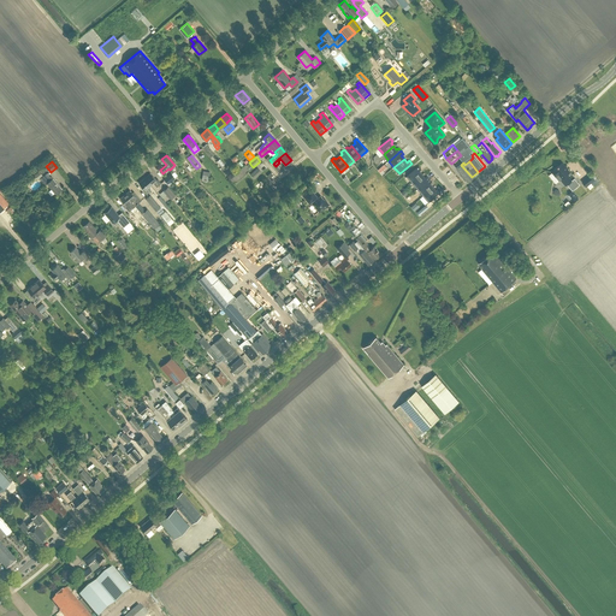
[(560,179),(566,185),(568,184),(572,189),(573,188),(575,188),(578,185),(578,184),(579,183),(575,178),(572,181),(567,175),(569,172),(562,163),(555,169),(556,170),(552,172),(556,176),(558,173),(562,177),(560,179)]
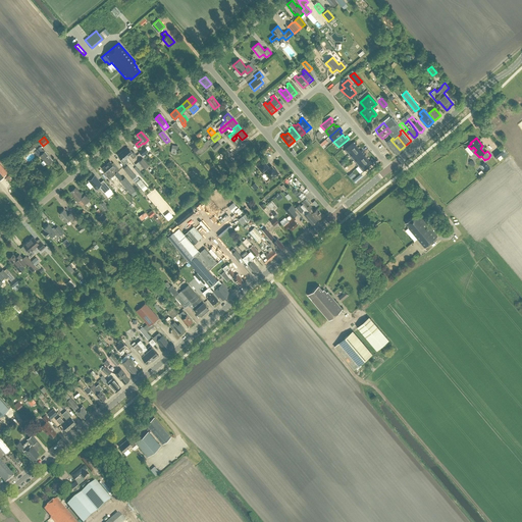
[(345,150),(350,155),(358,148),(356,145),(357,144),(355,141),(345,150)]
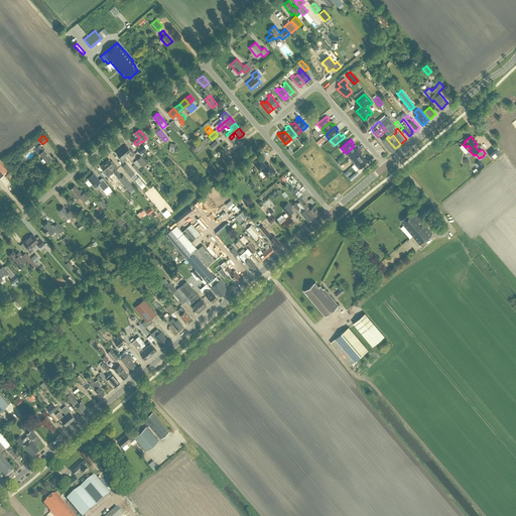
[(382,141),(380,143),(389,153),(395,148),(387,139),(383,143),(382,141)]
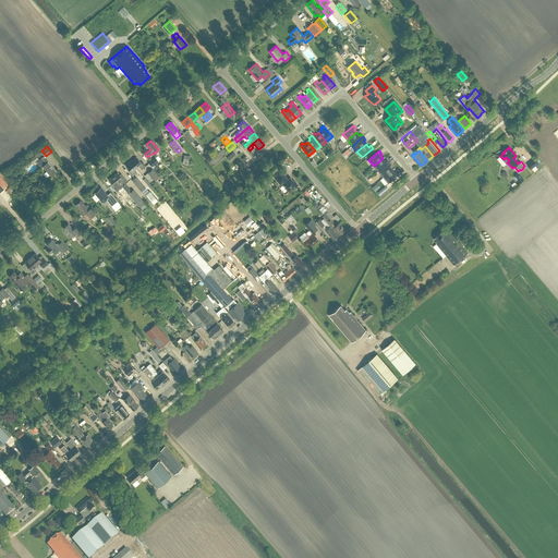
[(227,159),(230,164),(237,157),(233,153),(227,159)]
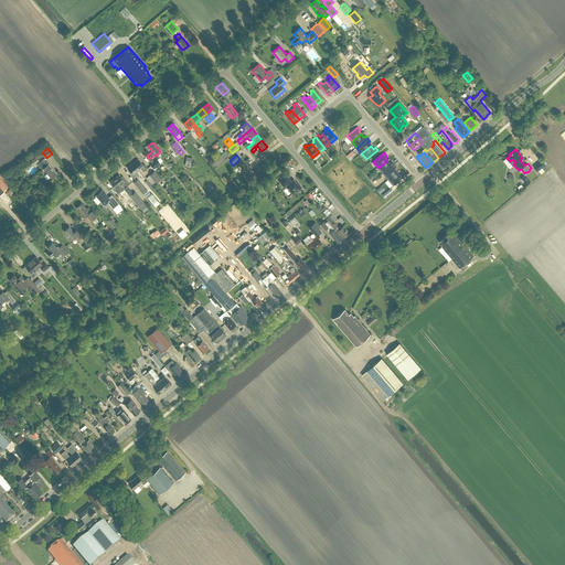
[(43,168),(51,178),(56,173),(48,163),(46,164),(43,159),(38,163),(42,169),(43,168)]
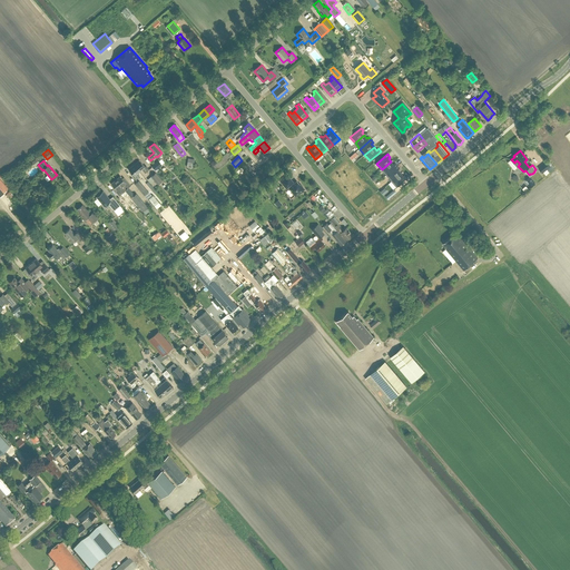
[(134,165),(139,172),(141,169),(145,173),(148,169),(146,166),(144,166),(139,160),(134,165)]
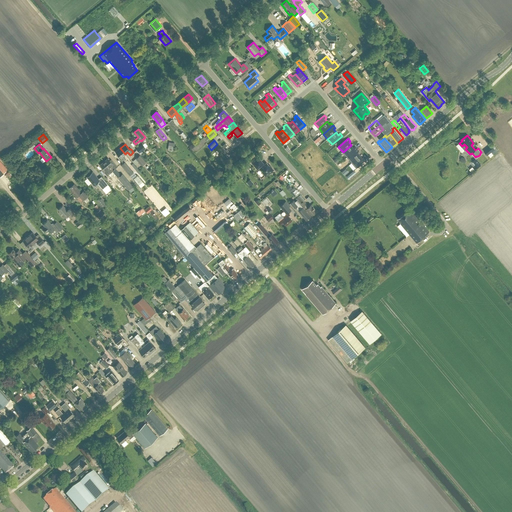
[(136,149),(139,153),(145,148),(142,144),(136,149)]
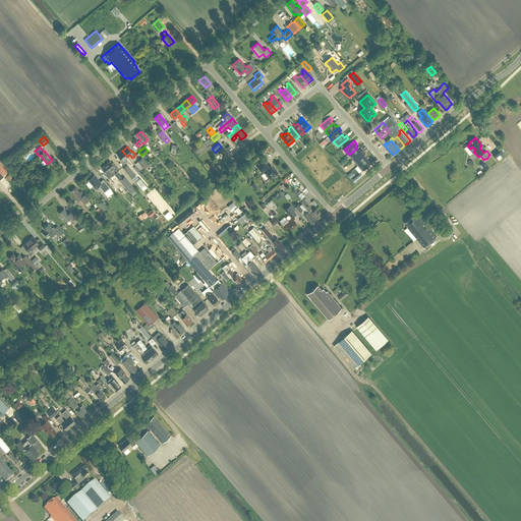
[(349,155),(353,160),(363,152),(361,149),(359,151),(357,148),(349,155)]
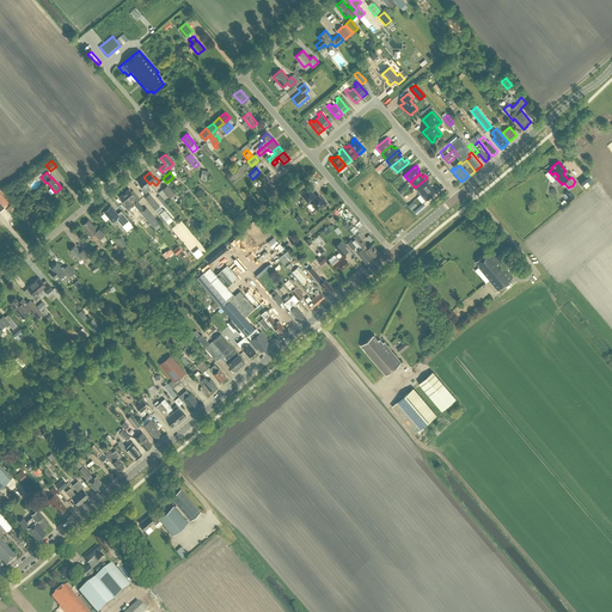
[(579,181),(582,185),(592,178),(587,173),(579,181)]
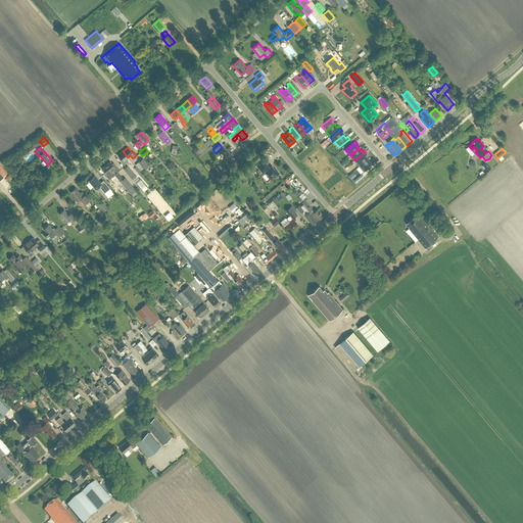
[(117,155),(123,161),(122,162),(124,164),(128,161),(126,159),(128,157),(123,151),(117,155)]
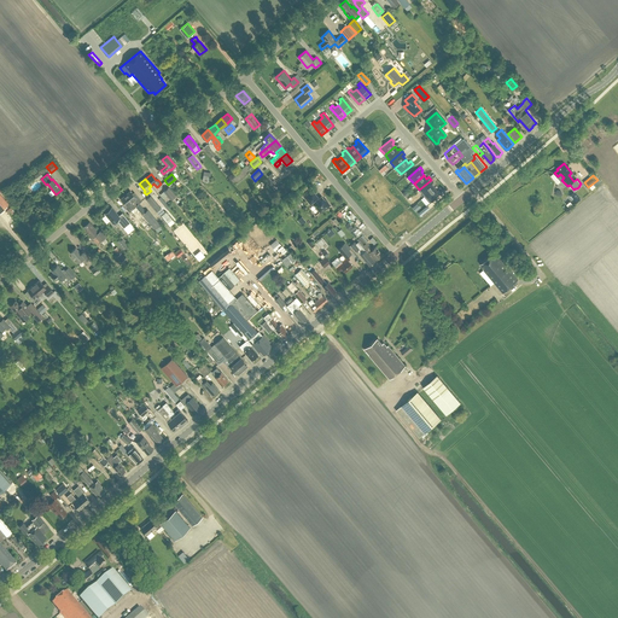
[(419,190),(425,197),(435,188),(432,185),(433,182),(431,180),(419,190)]
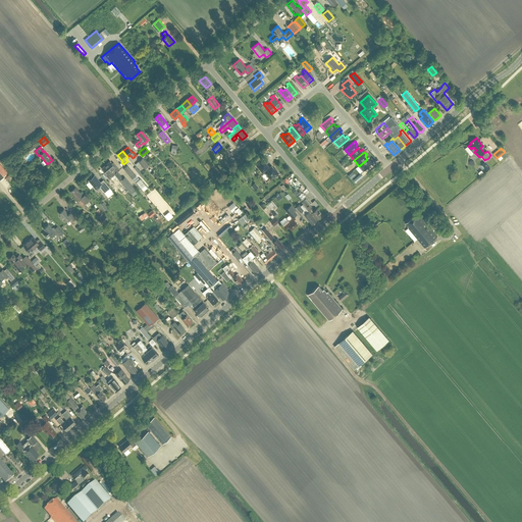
[(235,157),(238,161),(243,157),(240,153),(235,157)]
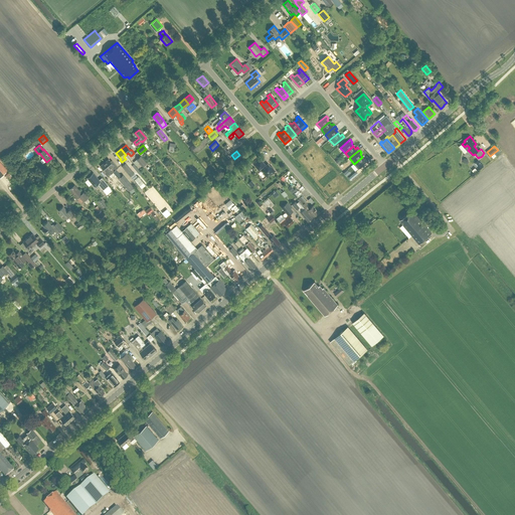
[(134,162),(136,164),(137,163),(138,164),(139,163),(143,166),(147,162),(141,156),(134,162)]
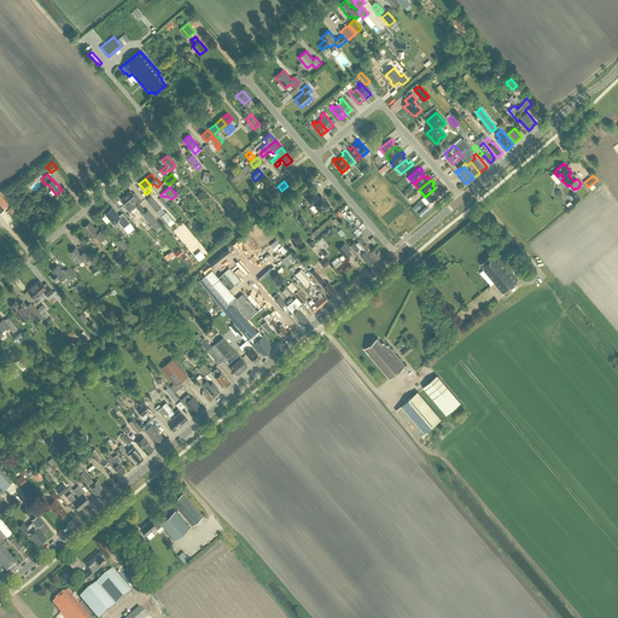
[(425,197),(430,203),(442,193),(439,190),(437,191),(435,188),(425,197)]
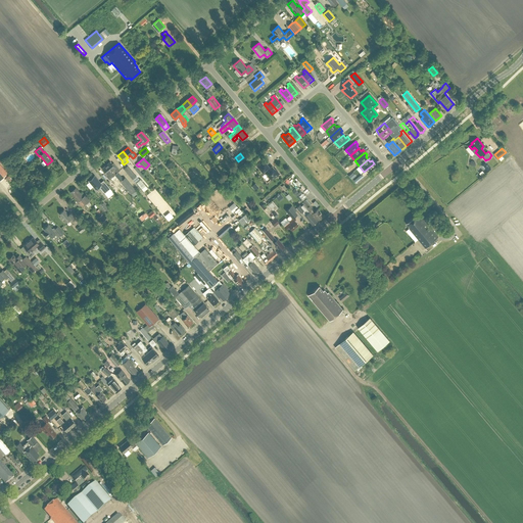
[(106,164),(111,171),(114,175),(121,181),(124,179),(117,172),(120,170),(113,162),(112,163),(110,161),(106,164)]
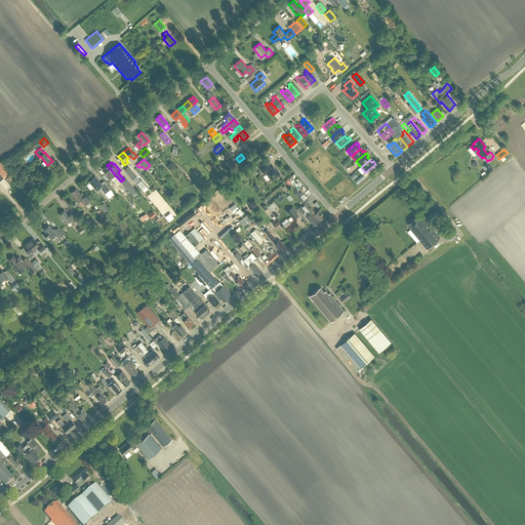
[(266,173),(272,180),(275,177),(276,177),(280,174),(277,169),(276,170),(273,166),(270,169),(269,167),(270,167),(265,162),(258,167),(265,174),(266,173)]
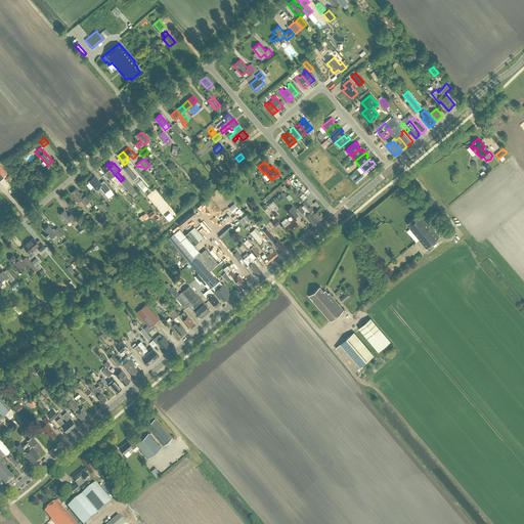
[(106,176),(110,179),(115,175),(114,174),(112,171),(106,165),(102,169),(107,175),(106,176)]
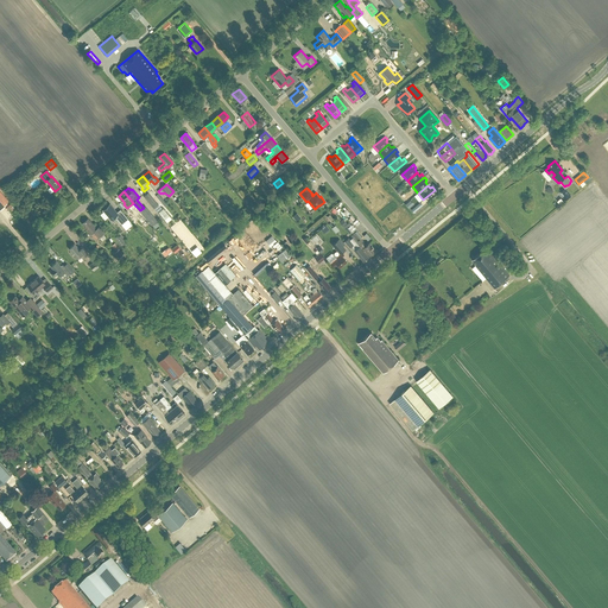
[(143,196),(157,213),(162,209),(147,191),(143,196)]
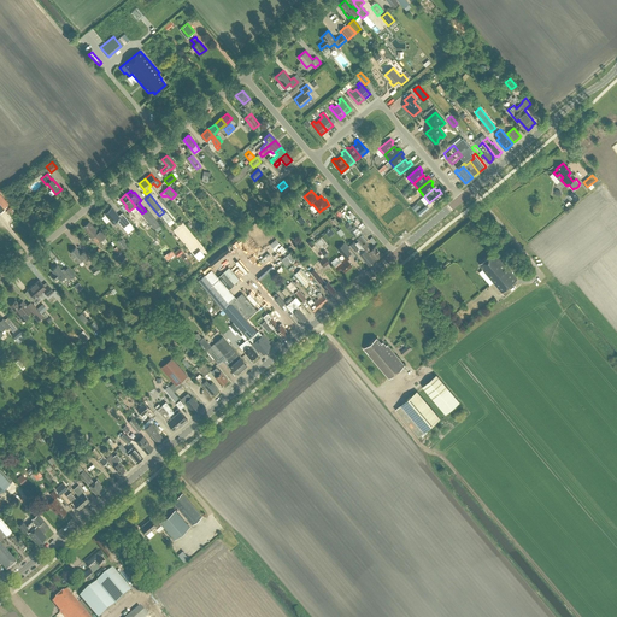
[(168,209),(169,207),(160,197),(158,198),(168,209)]
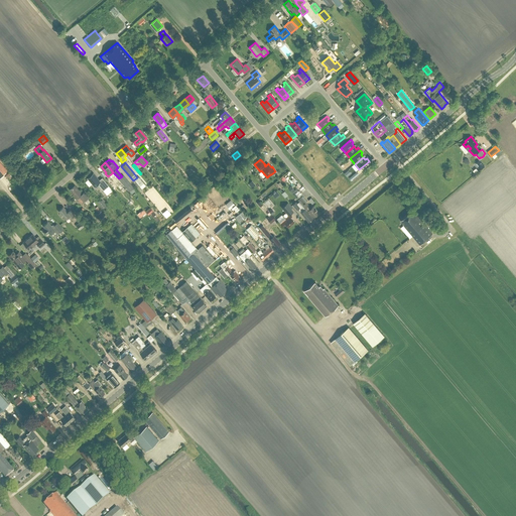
[(349,178),(352,181),(363,170),(361,168),(349,178)]
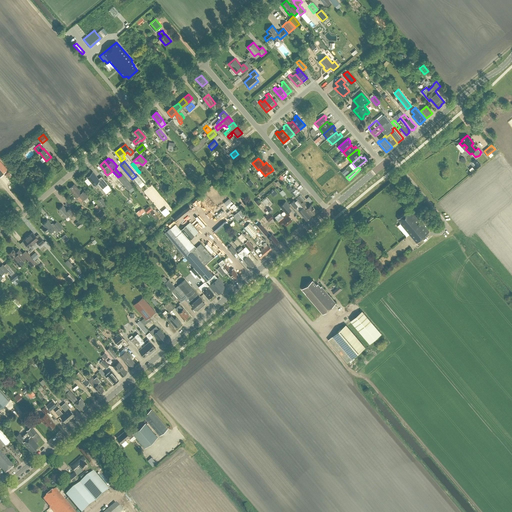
[(100,180),(92,171),(86,176),(93,185),(100,180)]
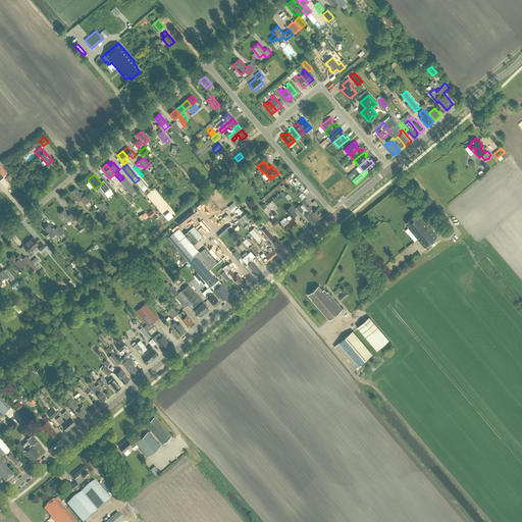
[(136,181),(141,189),(145,185),(140,178),(136,181)]
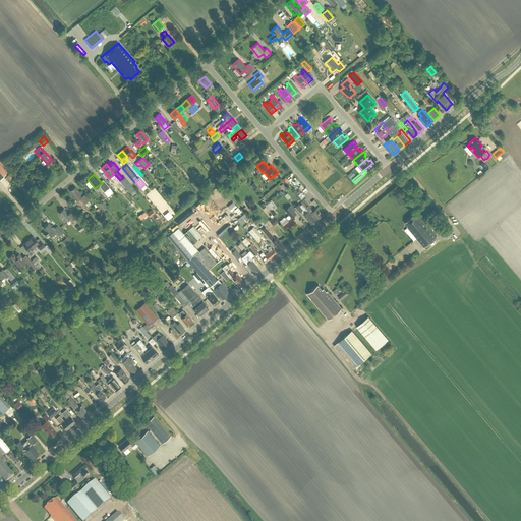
[(132,191),(136,188),(130,181),(126,185),(132,191)]
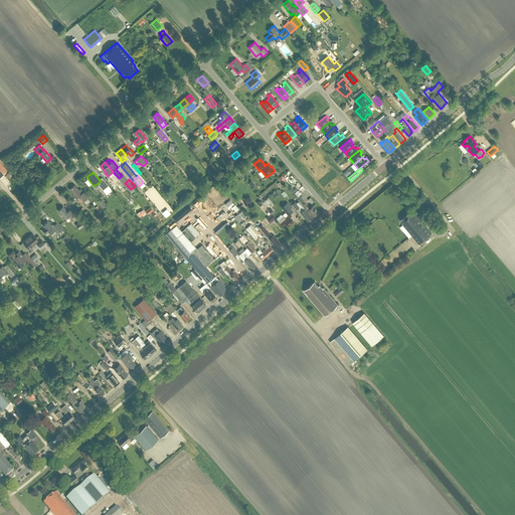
[(79,196),(83,200),(89,196),(84,191),(81,193),(74,185),(69,189),(77,198),(79,196)]
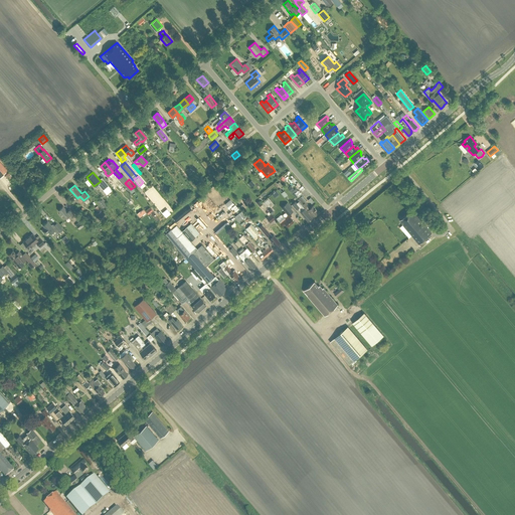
[(303,192),(300,188),(297,190),(294,186),(292,188),(297,196),(303,192)]
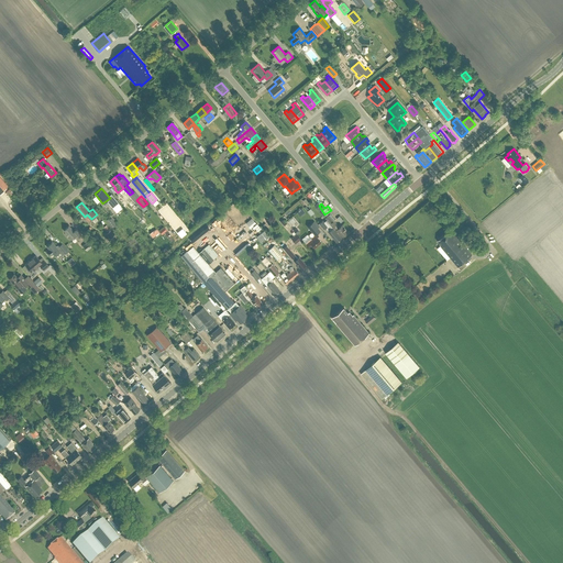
[(331,211),(327,216),(331,221),(335,217),(331,211)]
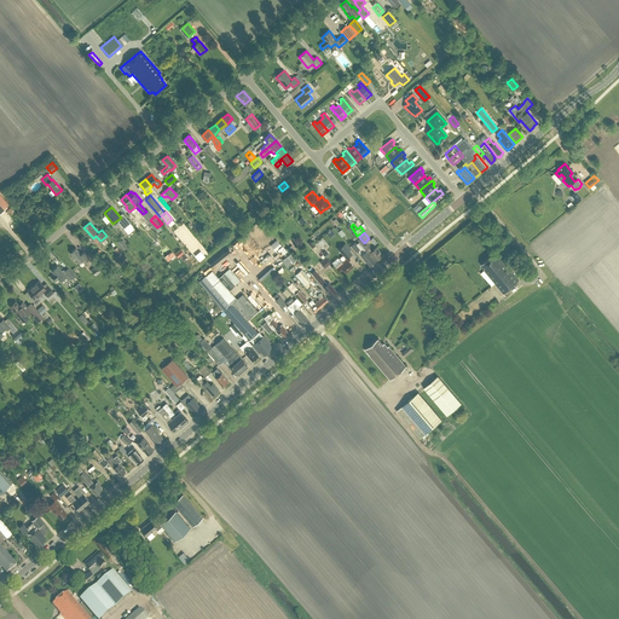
[(244,253),(249,249),(241,238),(235,243),(244,253)]
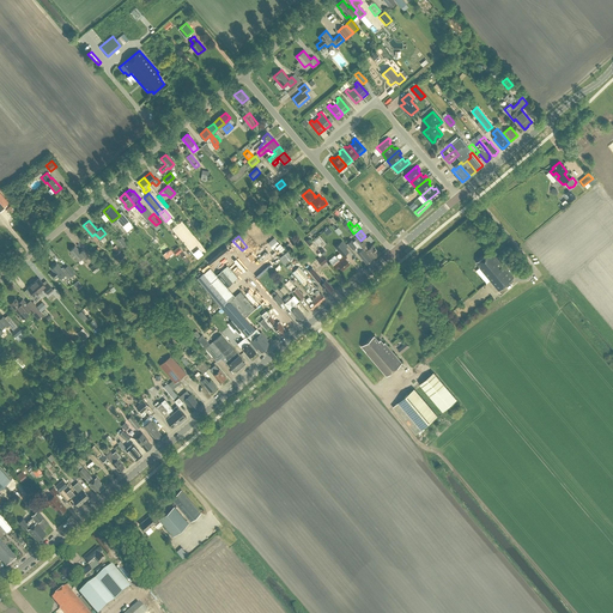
[(115,240),(122,248),(127,244),(121,237),(119,238),(117,238),(115,240)]
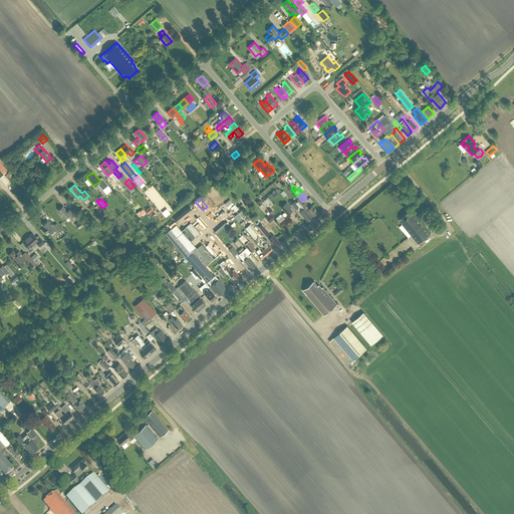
[(295,201),(291,204),(295,209),(297,208),(300,211),(299,212),(307,221),(311,217),(300,205),(299,206),(295,201)]
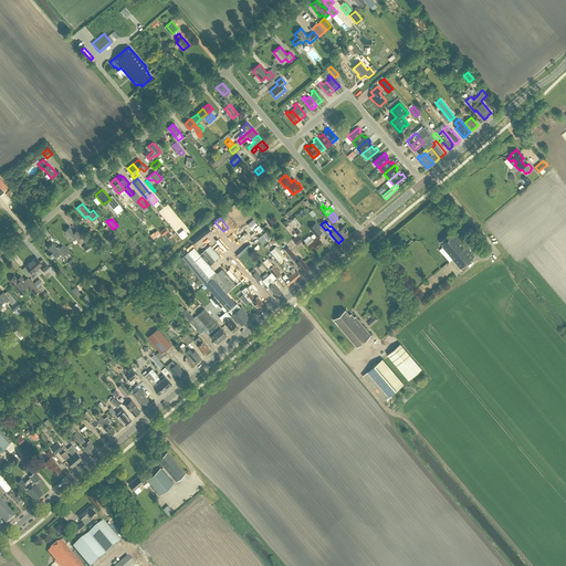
[(332,224),(344,238),(349,233),(344,226),(341,228),(335,222),(332,224)]
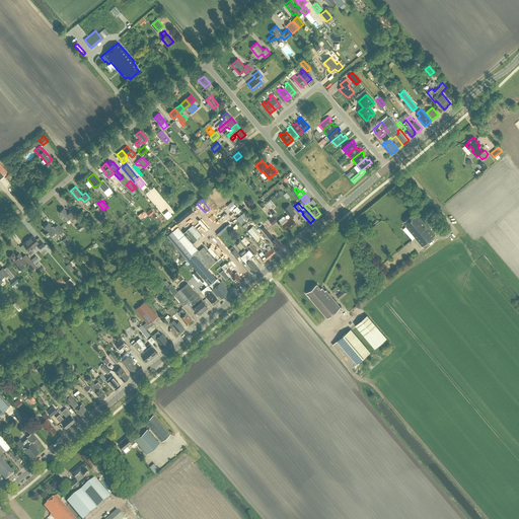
[(287,225),(290,228),(296,223),(292,219),(294,218),(292,216),(295,213),(289,205),(285,209),(291,216),(282,224),(284,228),(287,225)]
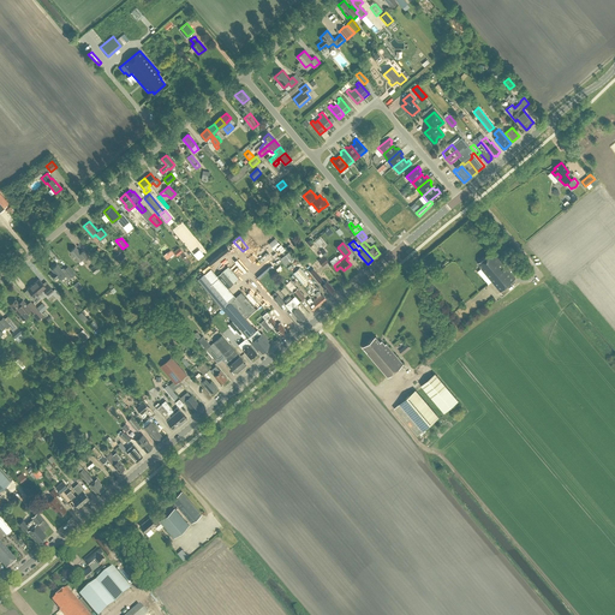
[(236,245),(210,260),(214,264),(238,250),(236,245)]
